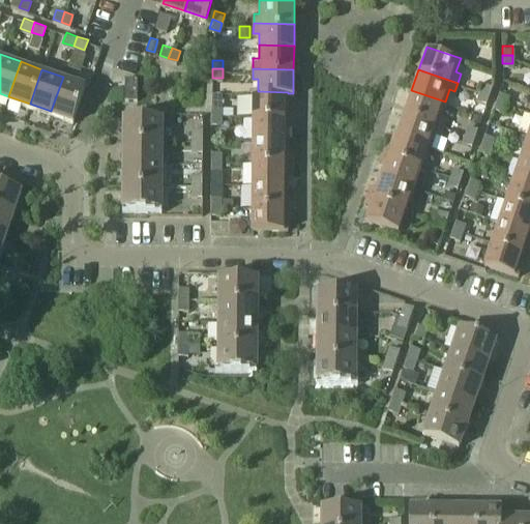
[(137,97),(137,76),(124,76),(124,97),(137,97)]
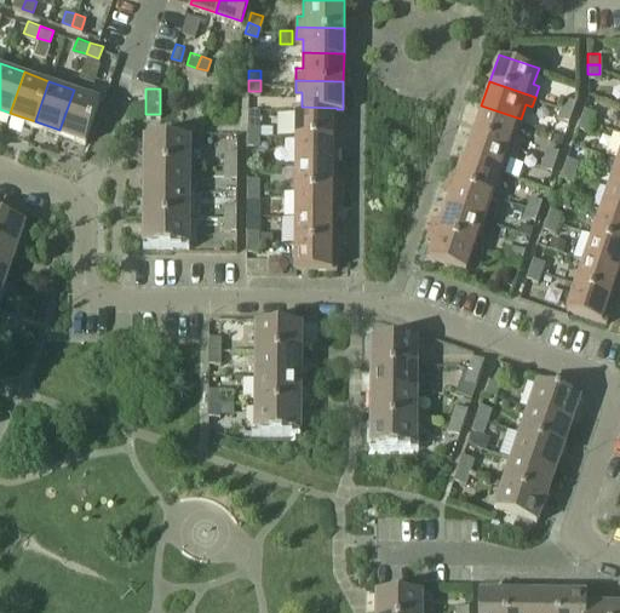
[(86,139),(99,98),(74,90),(59,130),(86,139)]
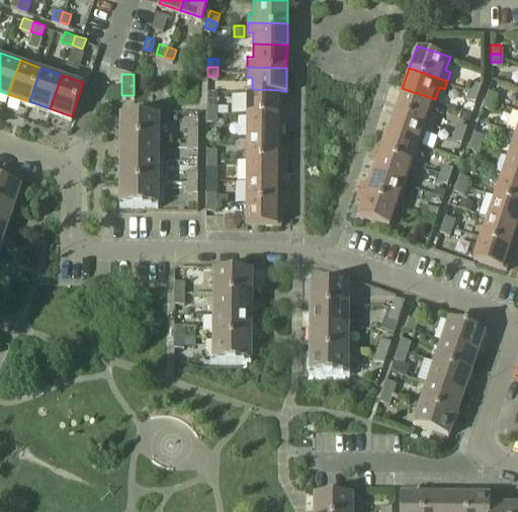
[(478,91),(481,83),(470,79),(468,87),(478,91)]
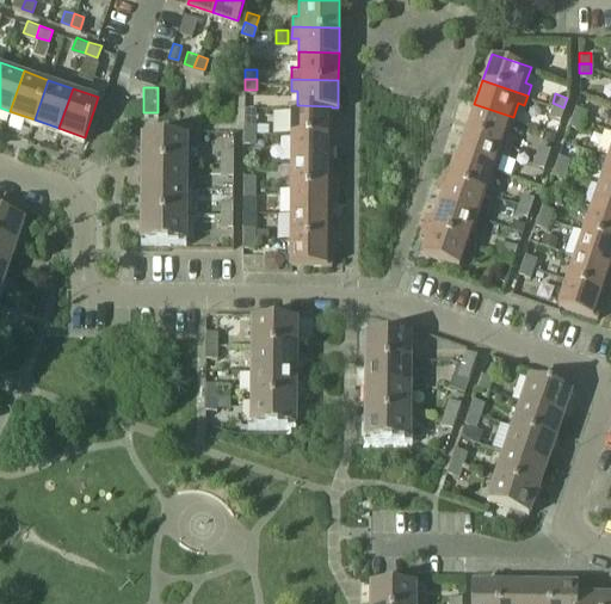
[(560,117),(563,108),(553,103),(549,113),(560,117)]
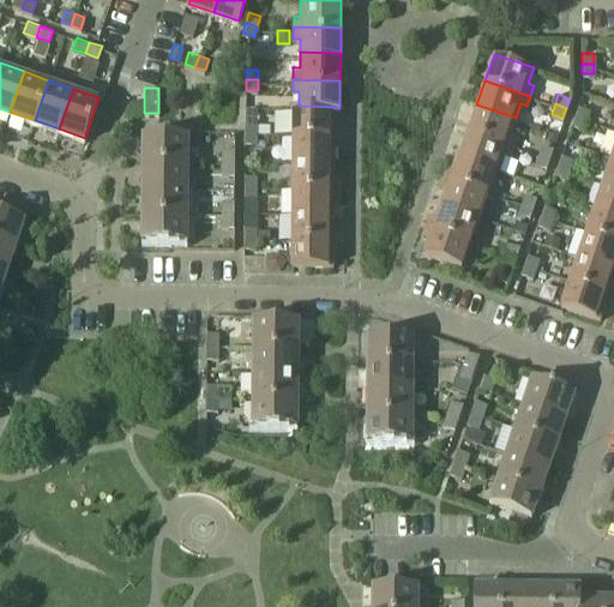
[(333,121),(333,108),(333,107),(299,106),(299,104),(293,104),(293,132),(339,132),(339,121),(333,121)]
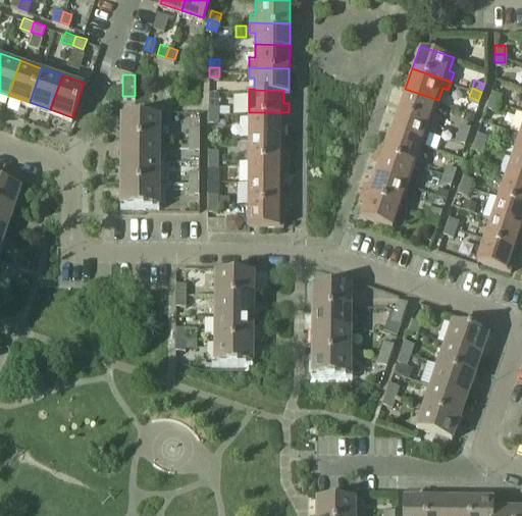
[(434,112),(438,100),(405,89),(399,109),(436,122),(439,113),(434,112)]
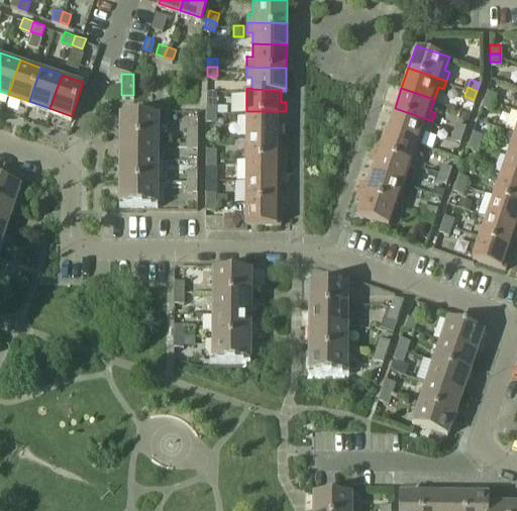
[(493,99),(496,91),(486,88),(484,96),(493,99)]
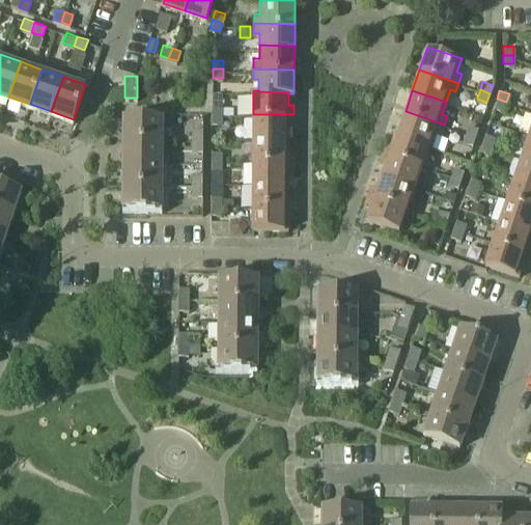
[(504,110),(506,102),(497,99),(494,107),(504,110)]
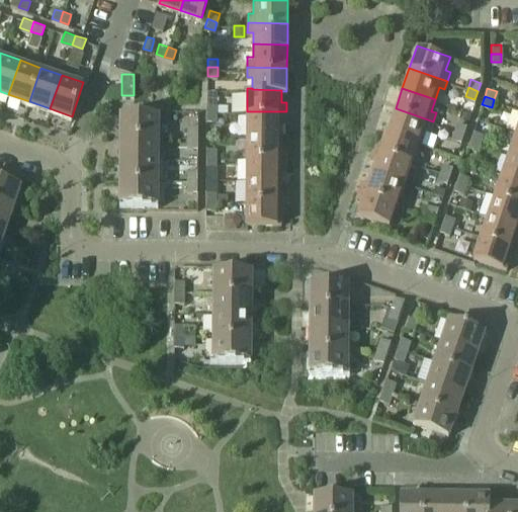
[(218,110),(218,102),(207,102),(207,110),(218,110)]
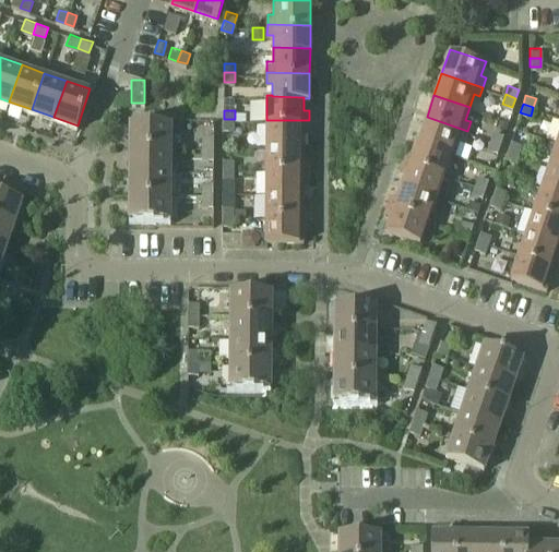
[(464,141),(467,131),(427,117),(419,138),(419,140),(451,150),(450,151),(454,153),(459,139),(464,141)]
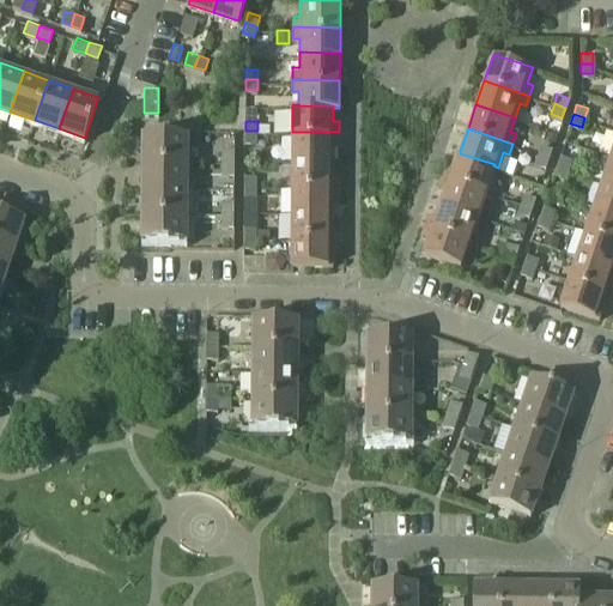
[(256,141),(258,131),(246,131),(244,141),(256,141)]
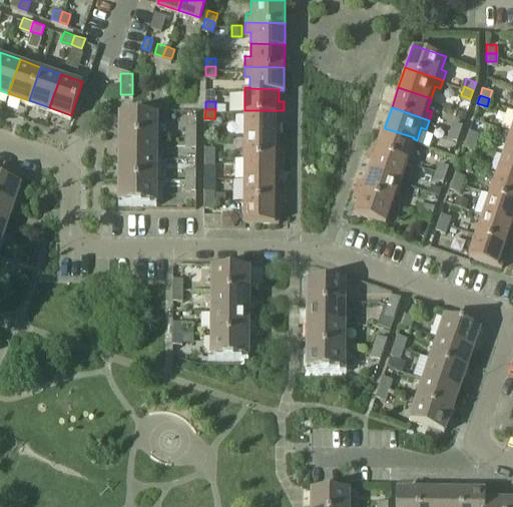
[(156,133),(156,110),(120,110),(120,132),(156,133)]
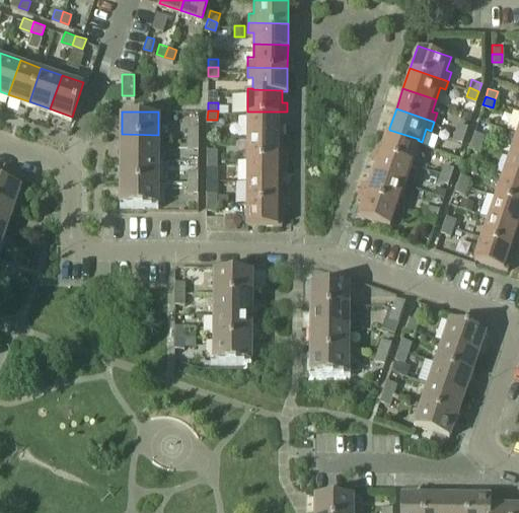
[(282,134),(282,121),(287,121),(287,112),(247,112),(247,134),(282,134)]
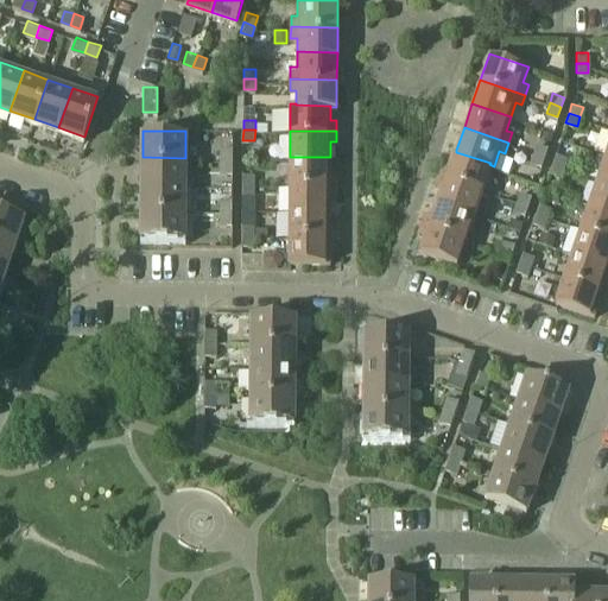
[(544,155),(548,146),(536,143),(533,151),(544,155)]
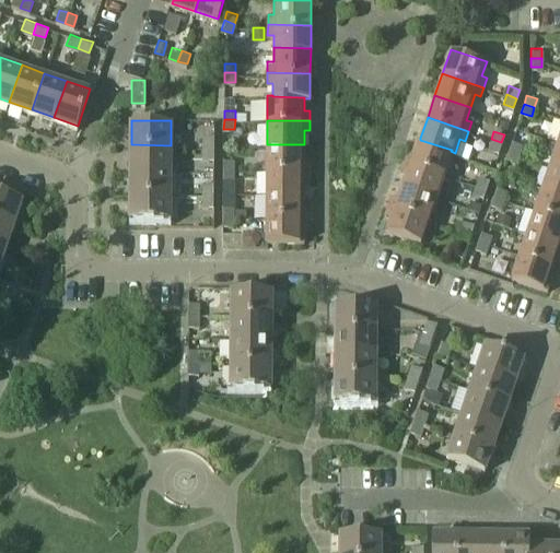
[(214,145),(214,133),(203,133),(203,145),(214,145)]
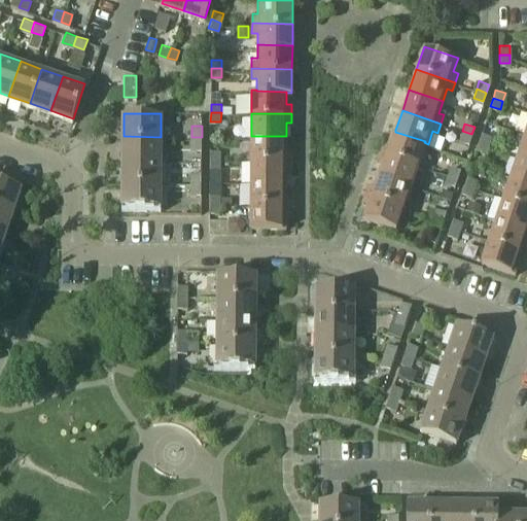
[(417,163),(424,142),(425,141),(395,132),(395,130),(391,129),(386,141),(382,140),(379,149),(417,163)]
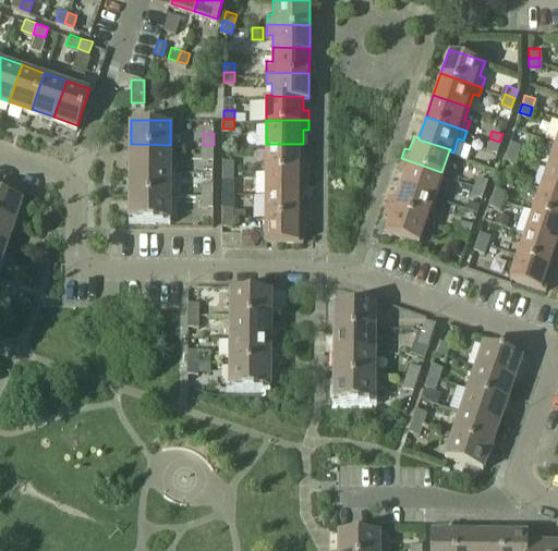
[(497,151),(499,142),(489,138),(486,147),(497,151)]
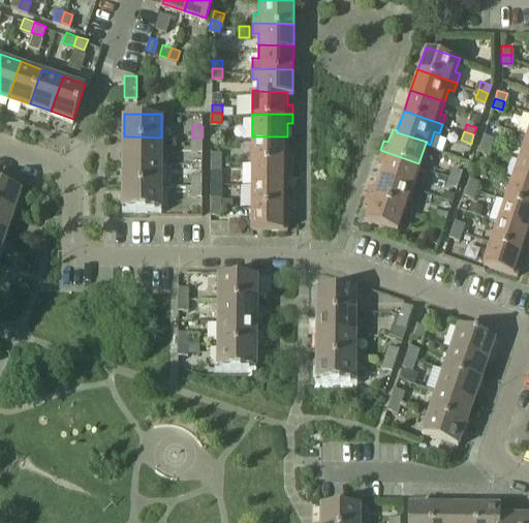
[(491,144),(493,135),(483,132),(480,141),(491,144)]
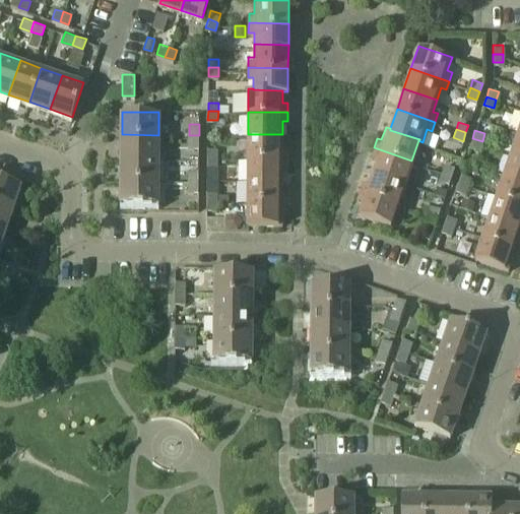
[(519,131),(518,131),(511,151),(519,154),(519,131)]
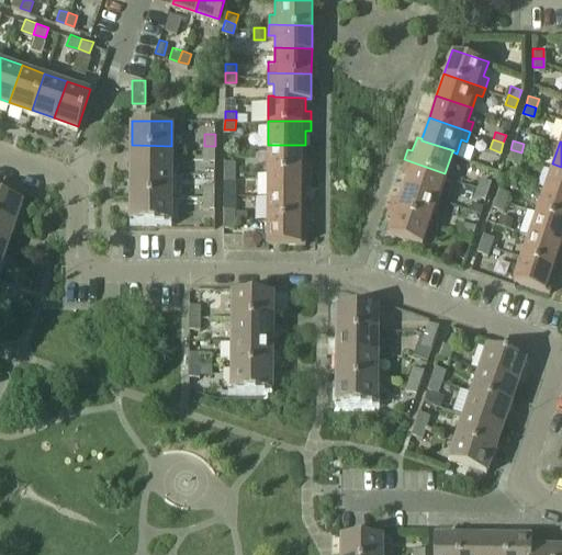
[(171,169),(171,146),(132,145),(132,169),(171,169)]
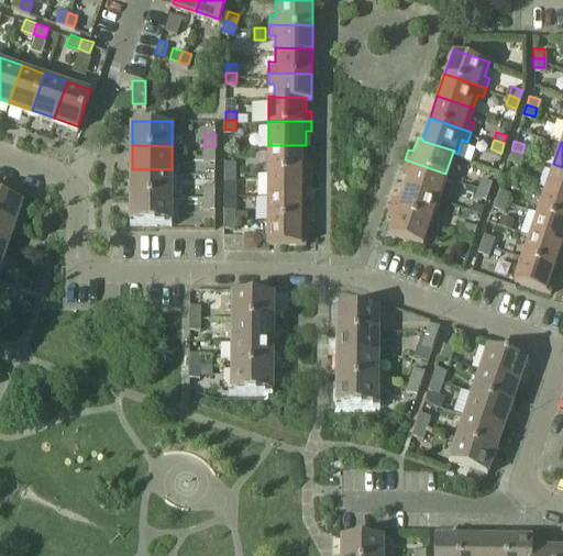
[(306,159),(306,145),(268,145),(268,169),(311,169),(311,159),(306,159)]
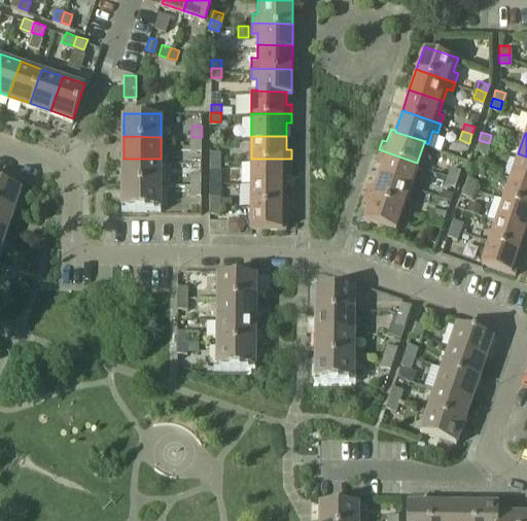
[(202,148),(202,137),(191,137),(191,148),(202,148)]
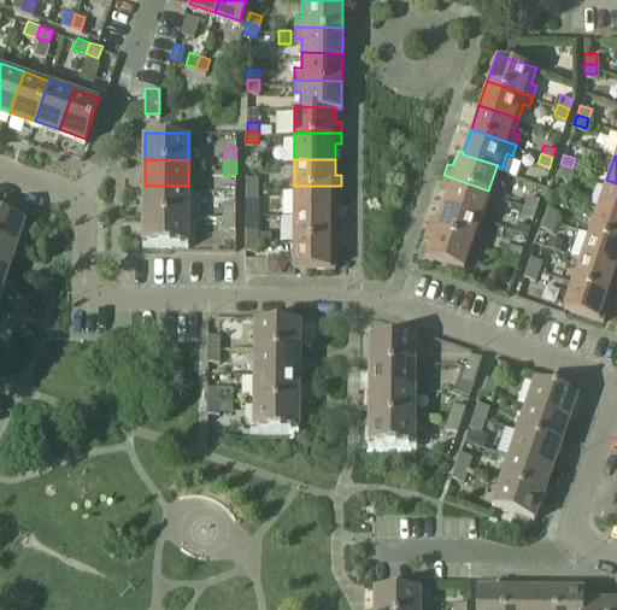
[(569,179),(573,168),(560,164),(557,174),(569,179)]
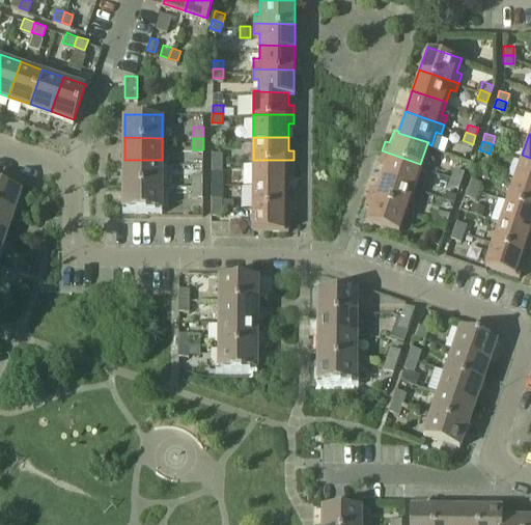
[(222,159),(222,150),(212,150),(212,159),(222,159)]
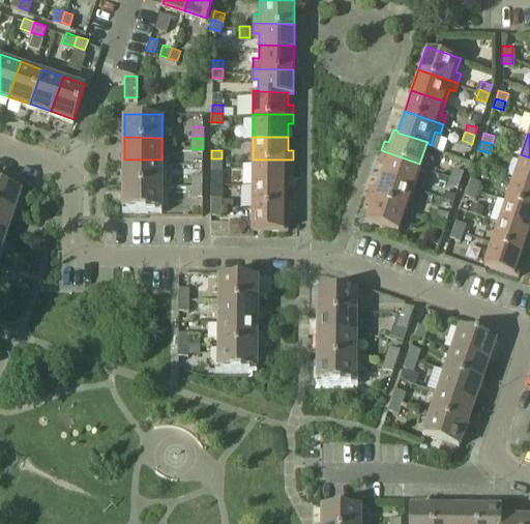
[(412,185),(419,164),(381,150),(378,159),(383,161),(379,174),(412,185)]
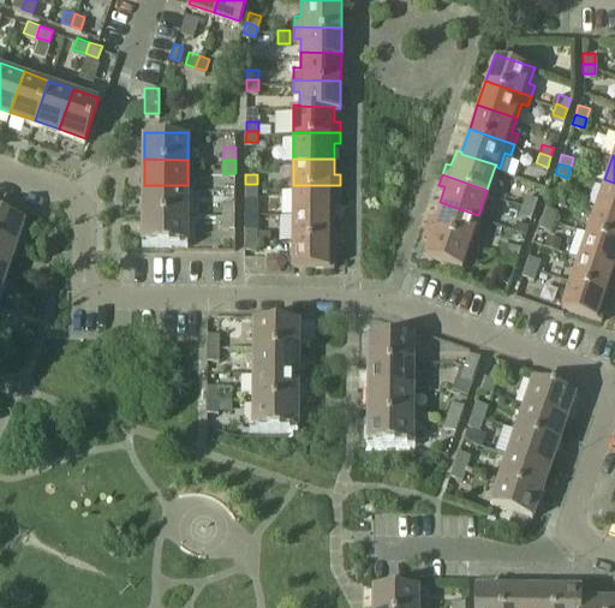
[(614,183),(604,179),(596,204),(614,210),(614,183)]
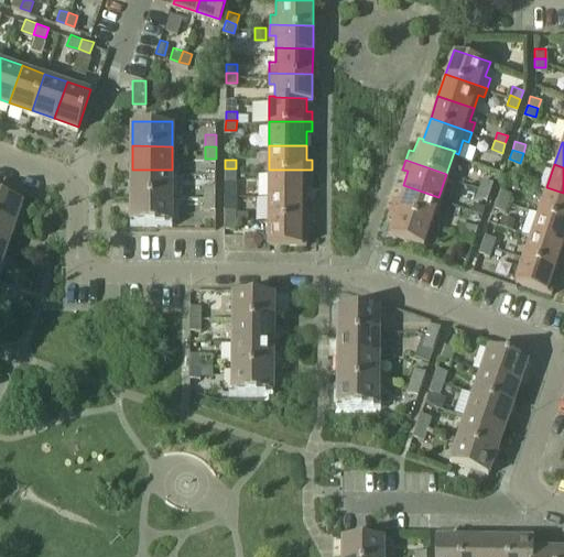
[(235,178),(236,168),(225,168),(225,178),(235,178)]
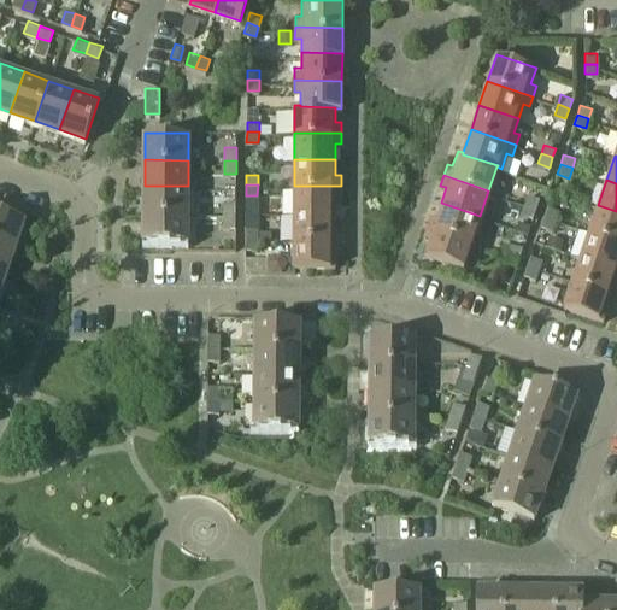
[(187,212),(188,186),(145,186),(144,212),(187,212)]
